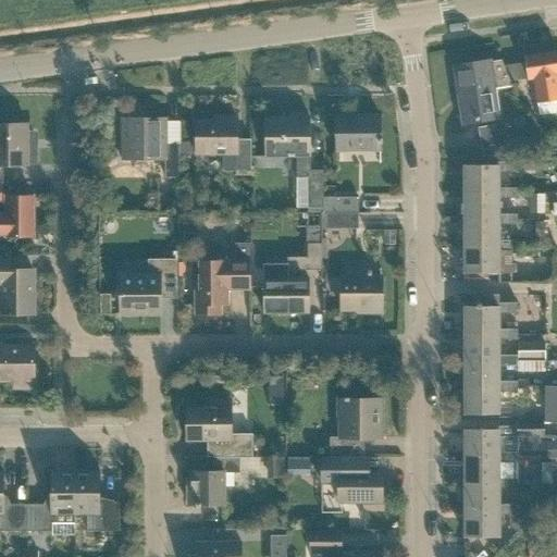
[(556,49),(524,56),(529,77),(534,77),(539,100),(556,97),(556,49)]
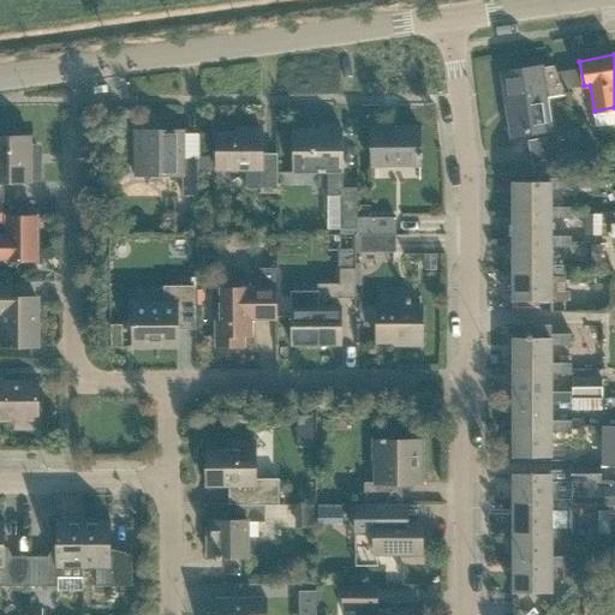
[(542,66),(503,71),(512,133),(551,129),(547,96),(566,94),(554,65),(542,66)]
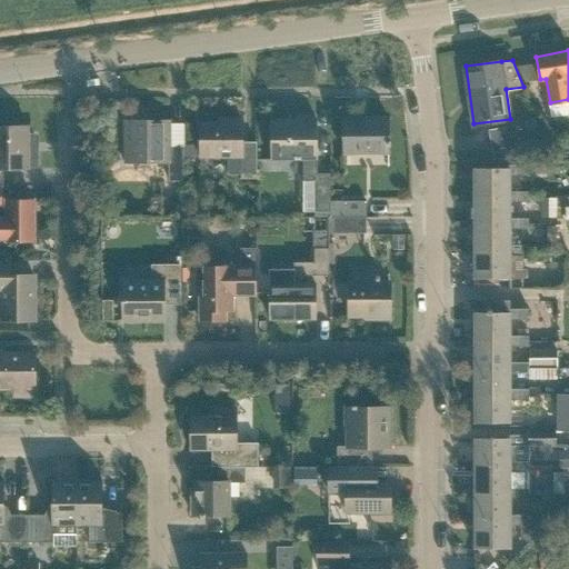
[(330,216),(330,200),(330,172),(317,172),(317,118),(271,119),(272,157),(303,157),(303,180),(313,180),(313,217),(328,217),(330,216)]
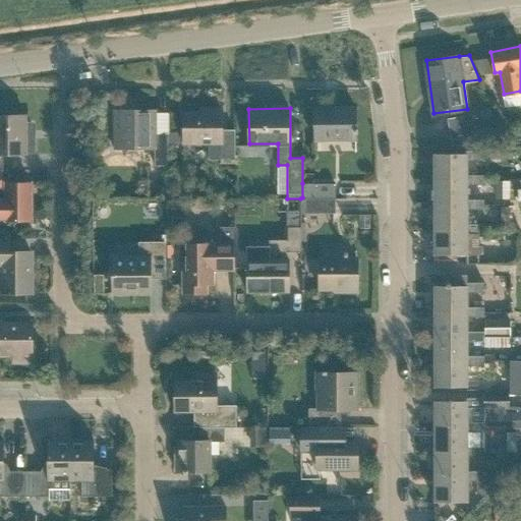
[(314,108),(314,138),(357,138),(357,108),(314,108)]
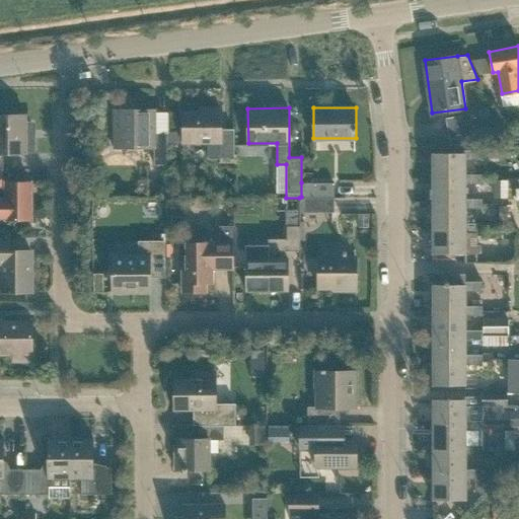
[(155,108),(114,108),(114,148),(154,147),(154,164),(168,164),(168,140),(155,140),(155,108)]
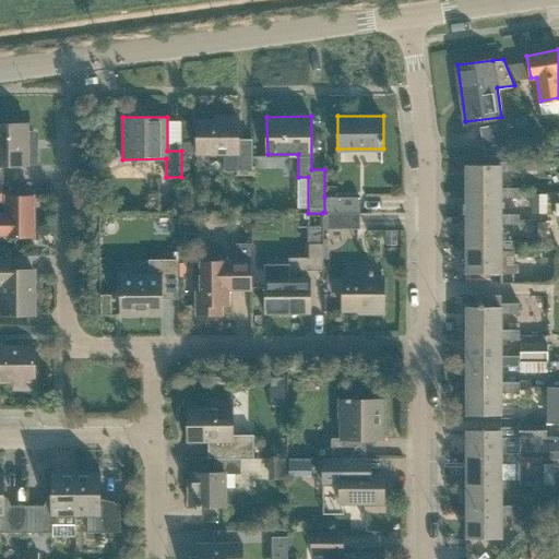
[(215,120),(198,120),(198,153),(237,153),(237,170),(252,170),(252,139),(240,139),(239,117),(215,117),(215,120)]
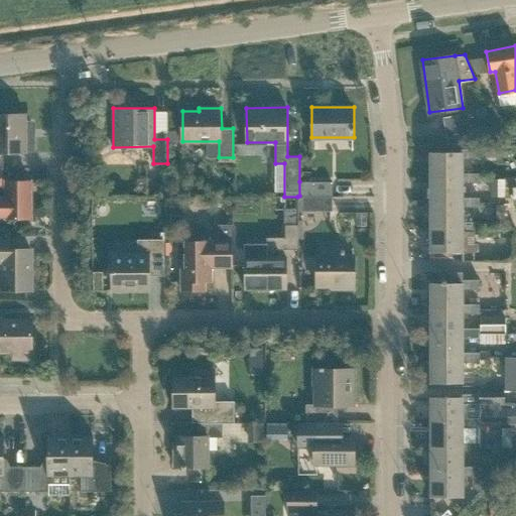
[(0,167),(4,168),(4,152),(26,152),(26,150),(33,150),(34,138),(31,138),(32,121),(27,121),(27,113),(0,112),(0,167)]
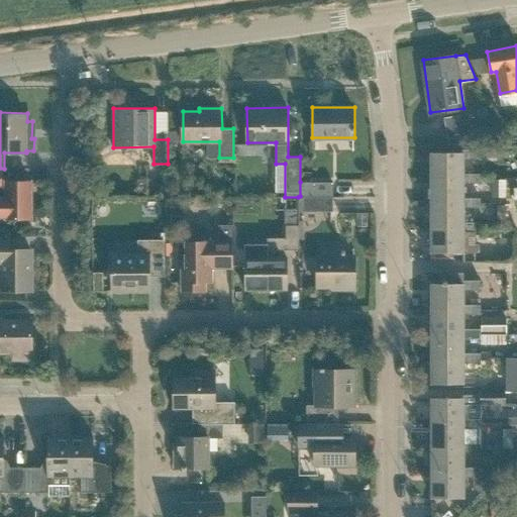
[(469,113),(443,117),(448,144),(460,144),(461,144),(469,144),(473,139),(472,131),(469,113)]
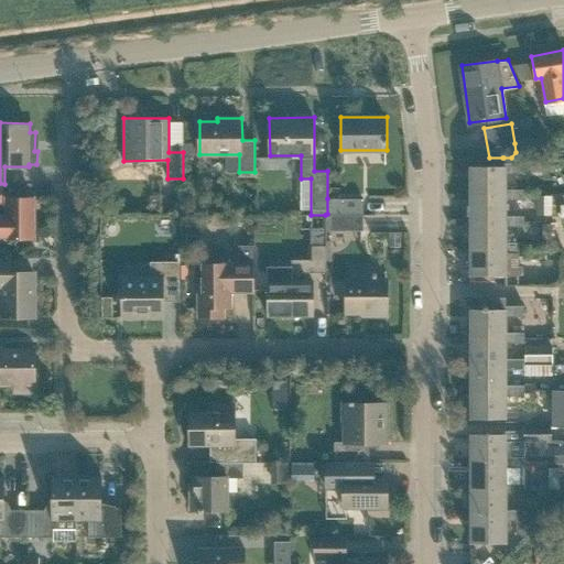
[(555,159),(530,159),(531,172),(556,171),(555,159)]
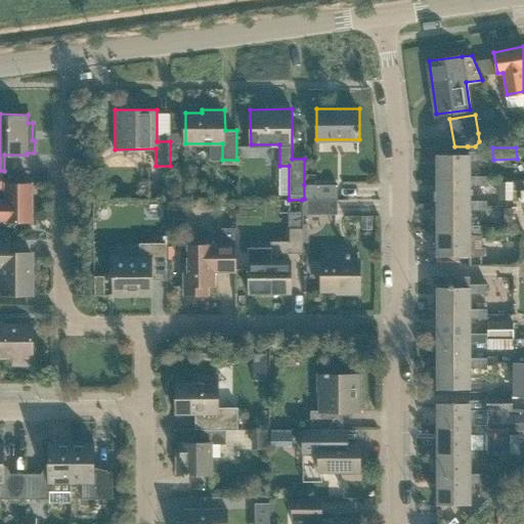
[(436,155),(436,180),(470,180),(470,175),(470,160),(487,160),(487,150),(468,150),(468,155),(436,155)]
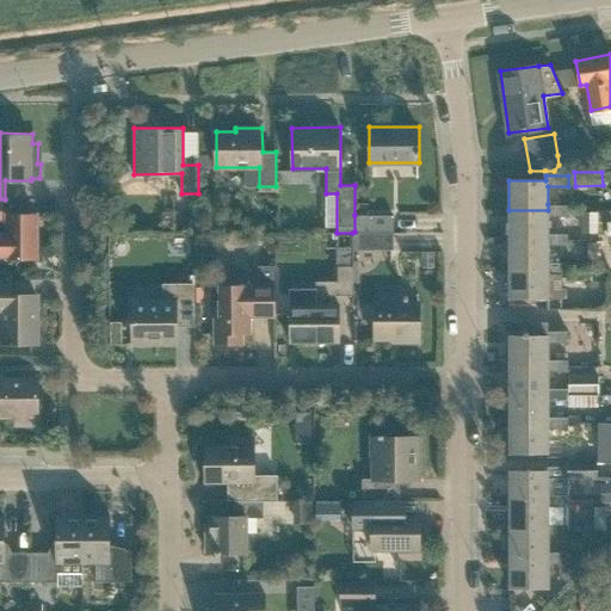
[(548,238),(548,233),(548,215),(567,215),(567,204),(548,204),(548,210),(508,210),(508,238),(548,238)]
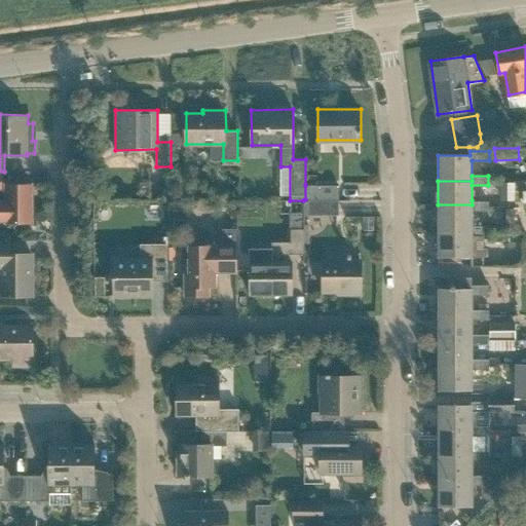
[(515,182),(500,182),(500,200),(515,200),(515,182)]
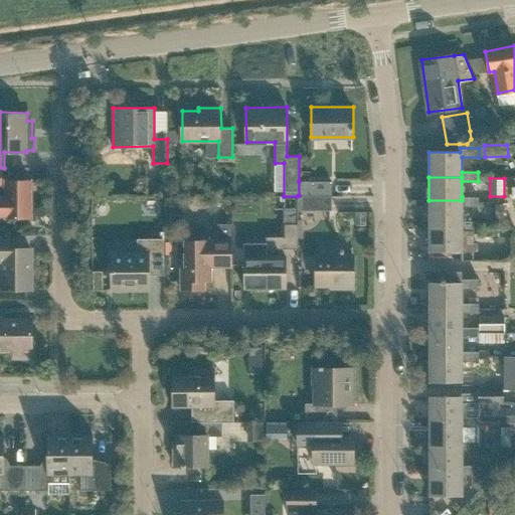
[(0,217),(6,217),(31,217),(31,180),(6,180),(6,196),(0,196),(0,217)]
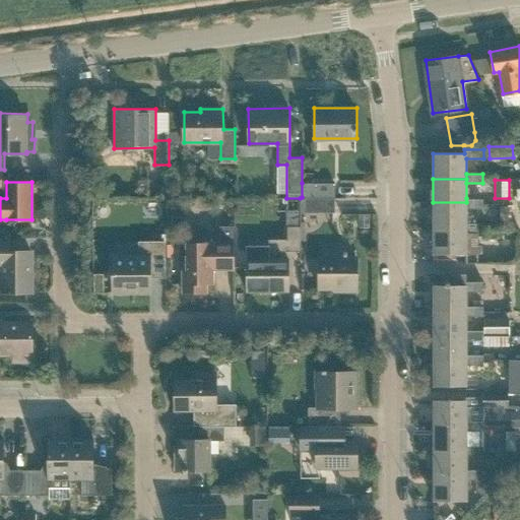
[(335,183),(302,183),(302,197),(335,197),(335,183)]
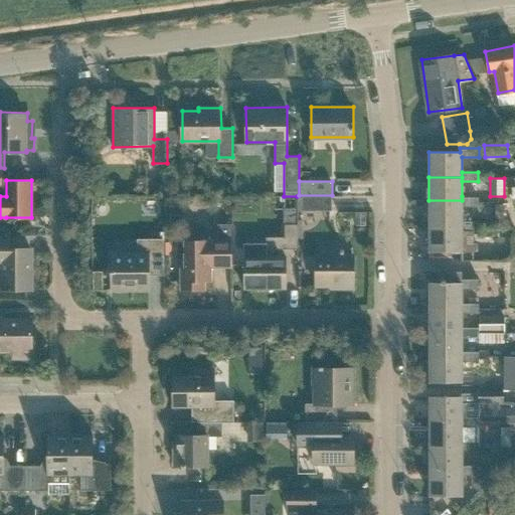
[(332,210),(332,195),(297,196),(297,211),(332,210)]
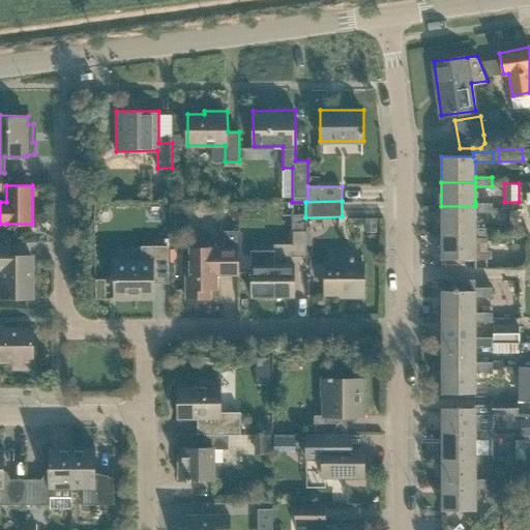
[(492,202),(475,202),(475,206),(441,206),(441,231),(475,231),(475,227),(475,212),(493,212),(493,208),(492,208),(492,202)]
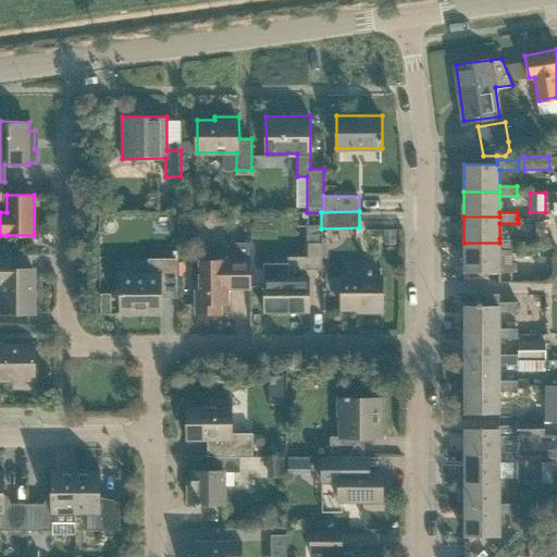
[(518,238),(499,238),(499,243),(463,243),(463,270),(465,270),(489,270),(498,270),(499,248),(518,248),(518,238)]
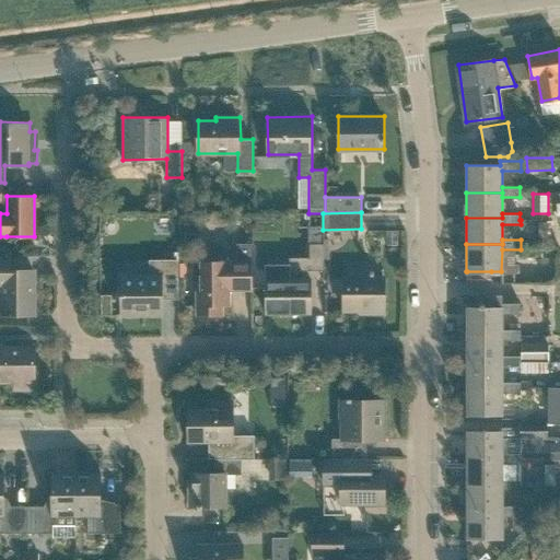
[(265,279),(265,314),(310,314),(310,279),(296,279),(296,270),(323,270),(323,243),(311,243),(311,257),(289,257),(289,279),(265,279)]
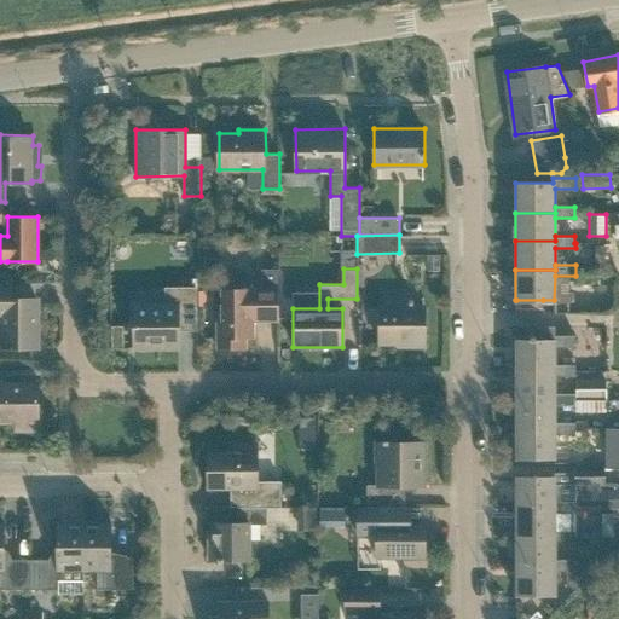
[(221,322),(217,323),(218,348),(246,347),(246,337),(254,337),(254,320),(277,320),(276,270),(262,270),(262,287),(260,287),(260,289),(221,290),(221,322)]
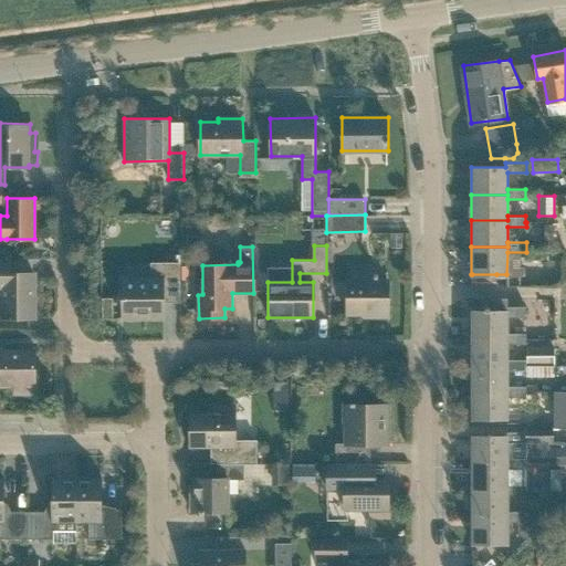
[(8,258),(0,258),(0,286),(1,287),(1,317),(34,317),(34,273),(8,273),(8,258)]
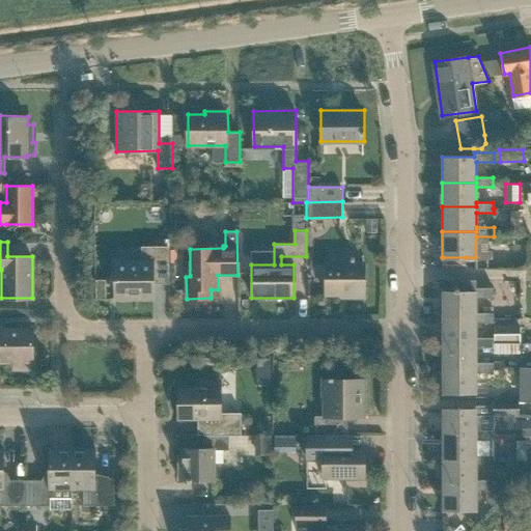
[(115,261),(115,299),(154,299),(154,276),(168,276),(168,248),(142,248),(142,261),(115,261)]
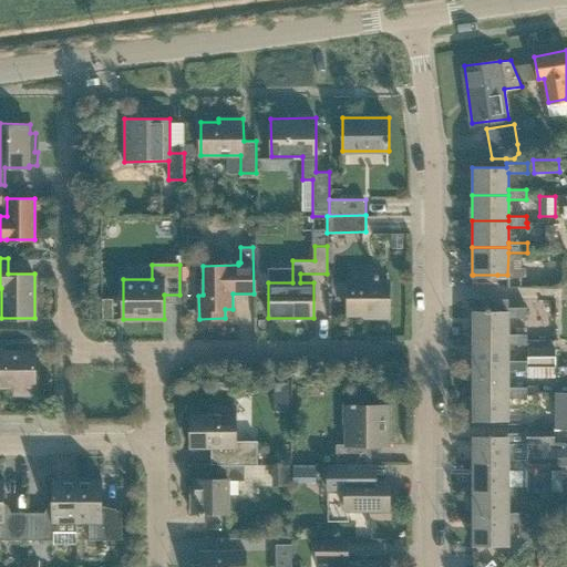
[(377,266),(348,266),(348,315),(364,315),(364,317),(390,317),(389,280),(377,280),(377,266)]
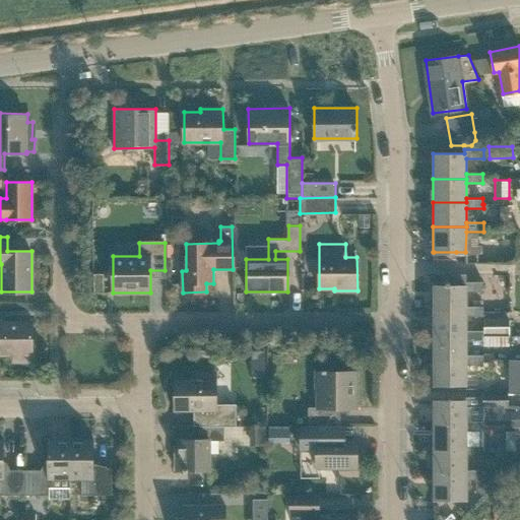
[(456,252),(434,252),(434,262),(456,262),(456,252)]
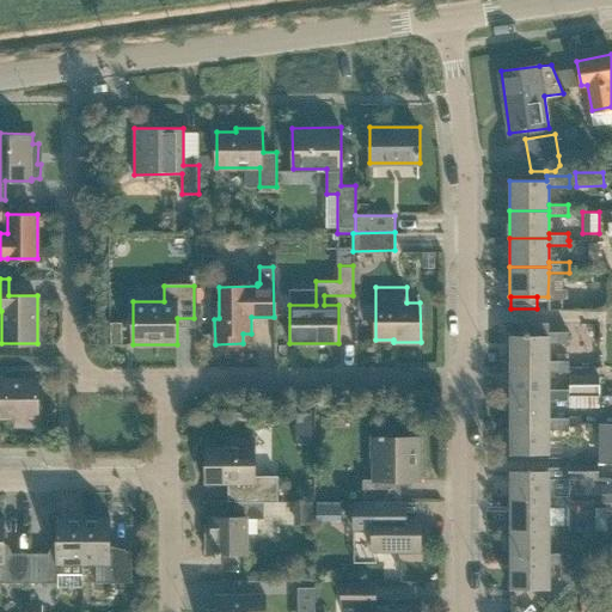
[(548,365),(548,360),(548,342),(568,342),(568,331),(548,331),(548,322),(524,322),(524,335),(508,335),(508,365),(548,365)]
